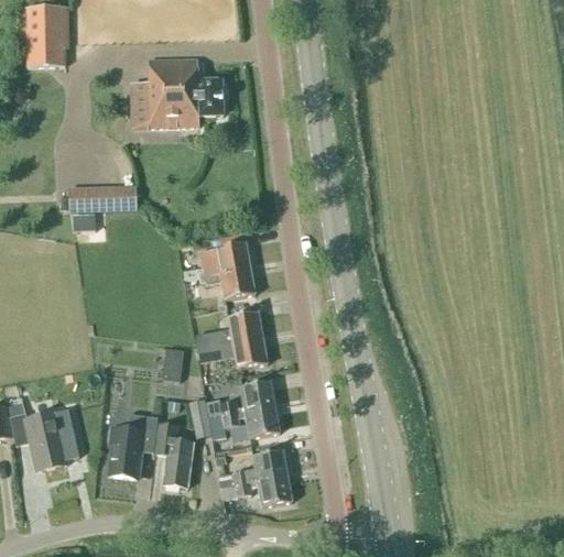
[(26,66),(65,64),(65,46),(69,46),(68,4),(25,6),(26,66)]
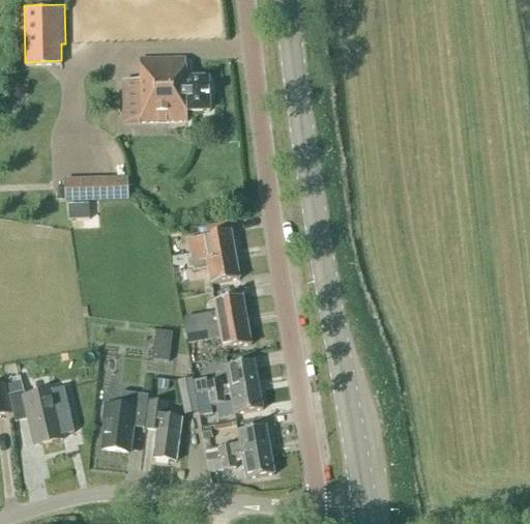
[(185,75),(185,55),(139,56),(140,77),(136,77),(137,120),(186,118),(186,109),(209,108),(208,74),(185,75)]
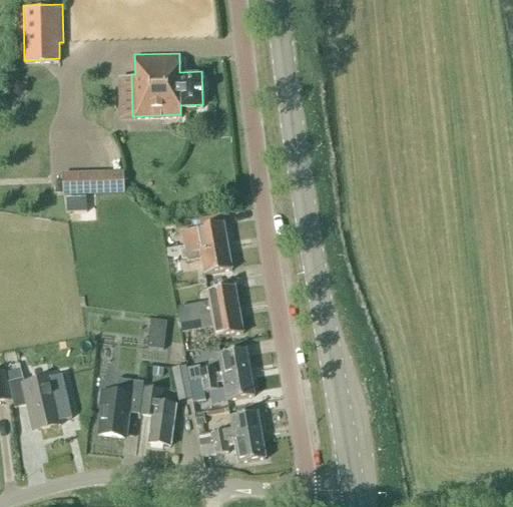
[(62,172),(62,191),(123,189),(123,170),(62,172)]
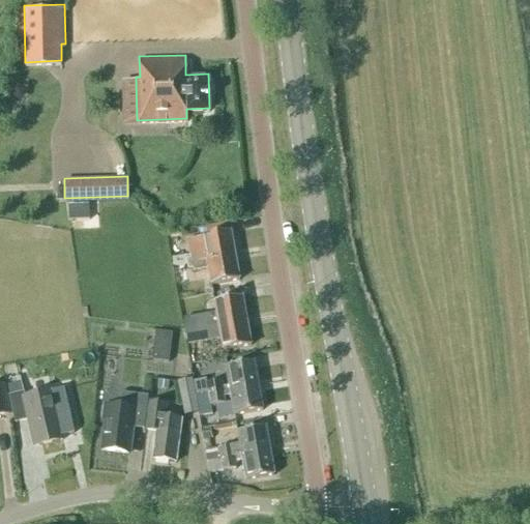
[(88,202),(68,203),(68,217),(89,216),(88,202)]
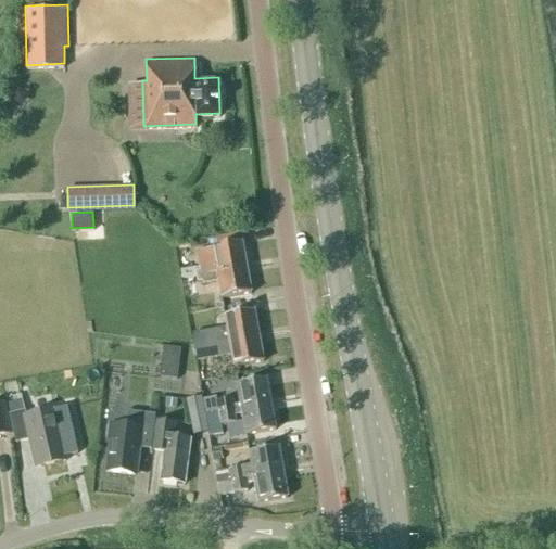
[(197,272),(247,264),(241,238),(196,246),(199,264),(200,267),(196,267),(197,272)]
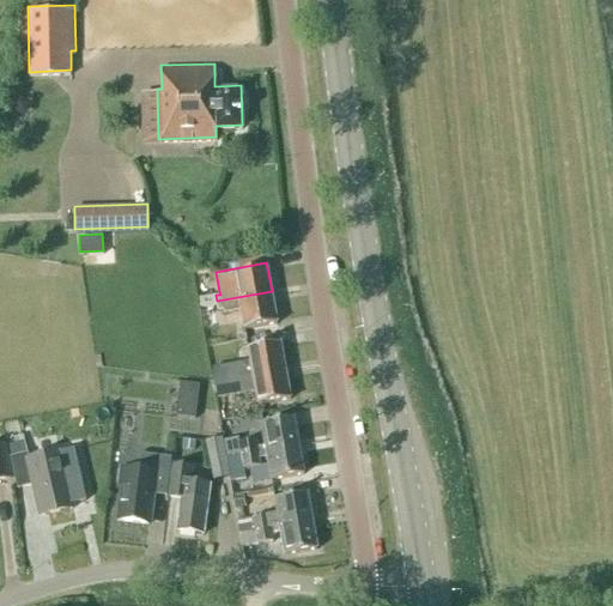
[(219,291),(199,295),(200,303),(217,301),(216,295),(220,295),(219,291)]
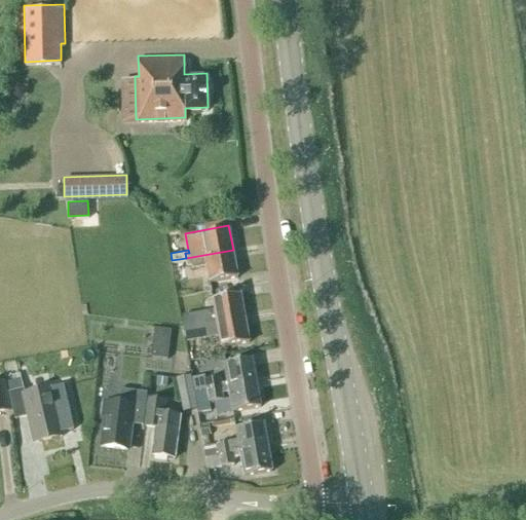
[(233,250),(186,258),(187,263),(190,262),(191,265),(207,262),(209,279),(237,274),(233,250)]
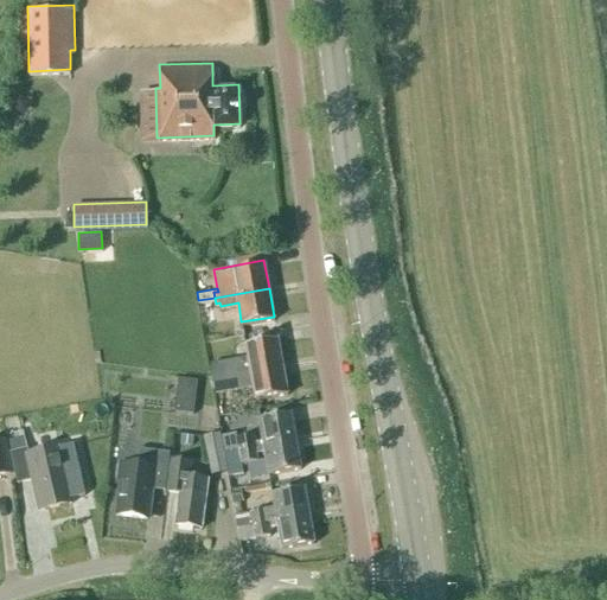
[(209,361),(212,375),(225,372),(249,369),(282,363),(278,334),(244,340),(247,353),(209,361)]
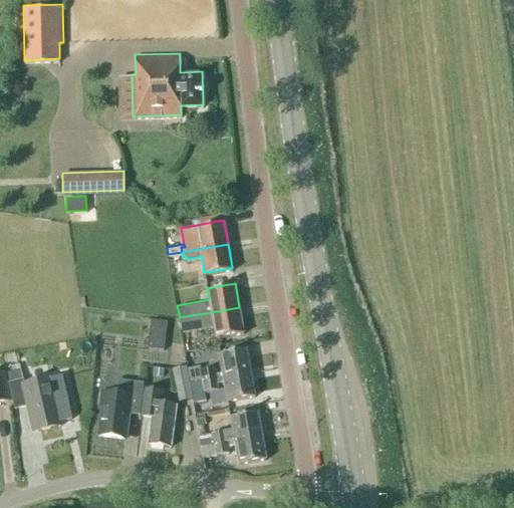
[(216,336),(243,331),(239,307),(211,312),(191,315),(180,317),(182,330),(214,324),(216,336)]
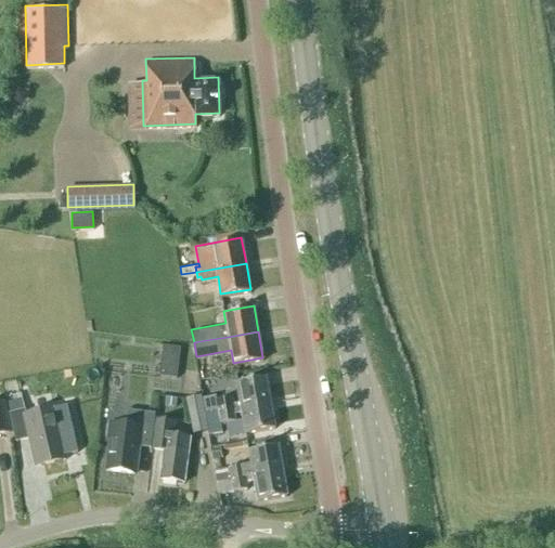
[(160,365),(159,376),(177,378),(178,367),(160,365)]
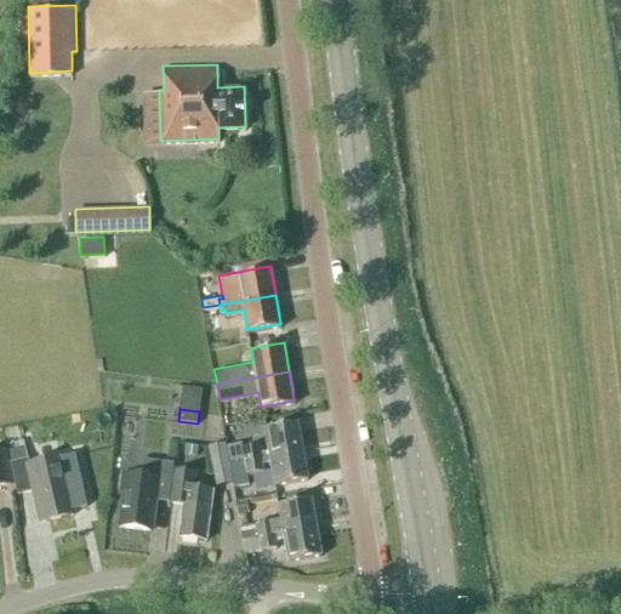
[(260,449),(261,455),(269,454),(302,448),(297,419),(265,425),(268,448),(260,449)]
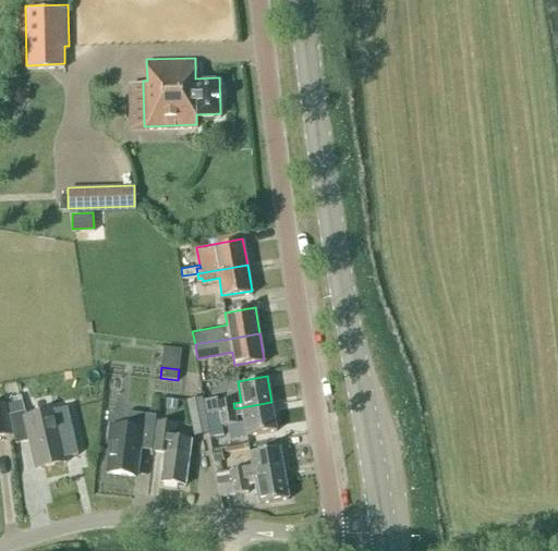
[(217,394),(203,398),(206,413),(219,411),(217,399),(217,394)]
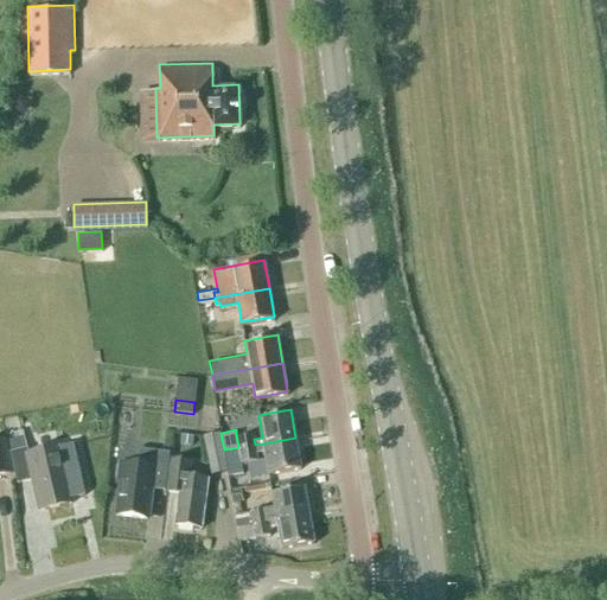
[(192,433),(181,431),(180,439),(191,441),(192,433)]
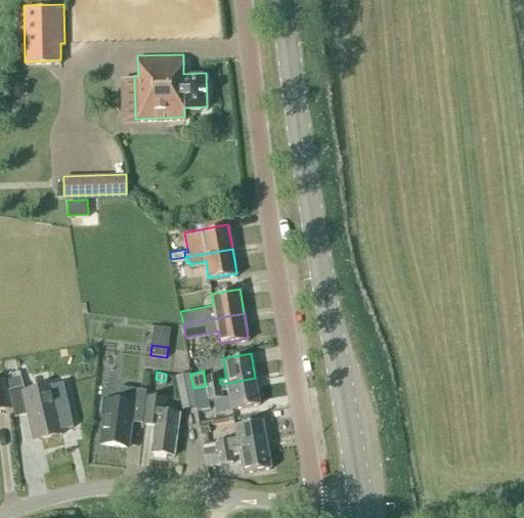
[(189,372),(176,375),(183,405),(184,405),(195,403),(192,388),(189,372)]
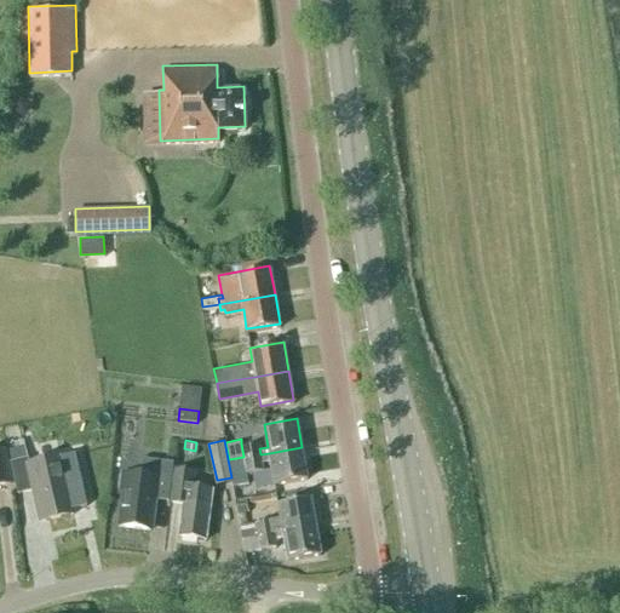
[(15,444),(7,445),(11,458),(17,490),(33,486),(40,517),(73,509),(73,505),(86,502),(75,450),(28,460),(27,454),(24,441),(15,444)]
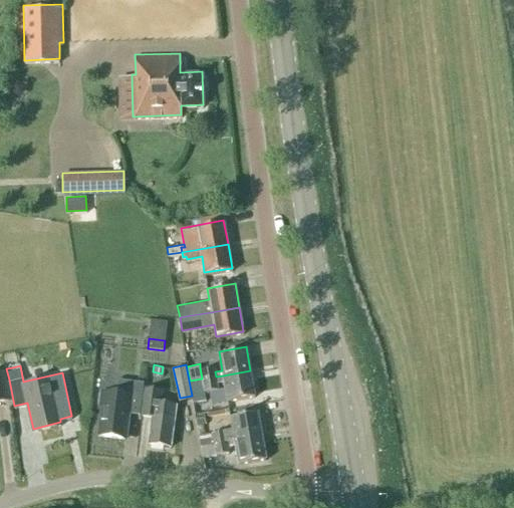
[(200,367),(202,378),(216,376),(215,371),(214,365),(200,367)]
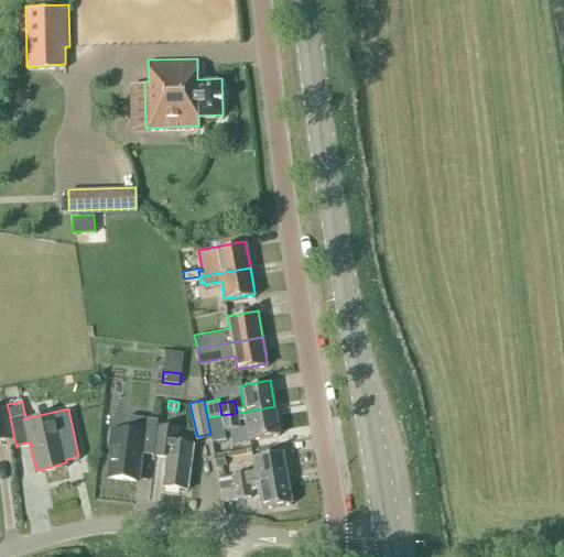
[(3,404),(0,404),(0,436),(9,435),(3,404)]
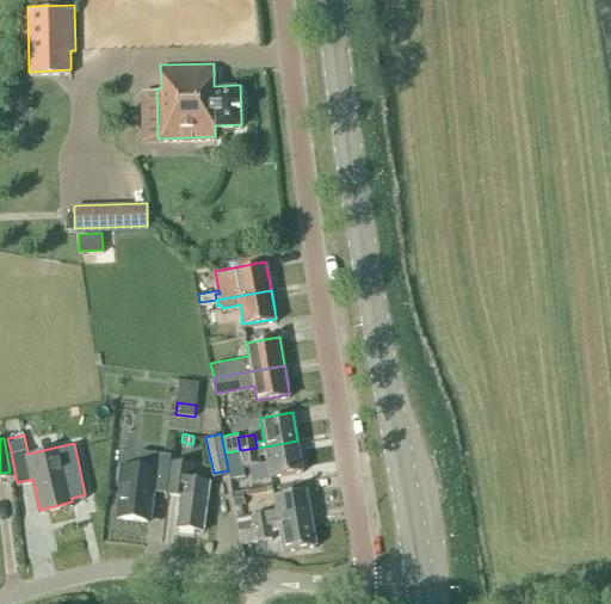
[(257,448),(257,453),(266,451),(270,474),(302,468),(297,441),(265,447),(257,448)]
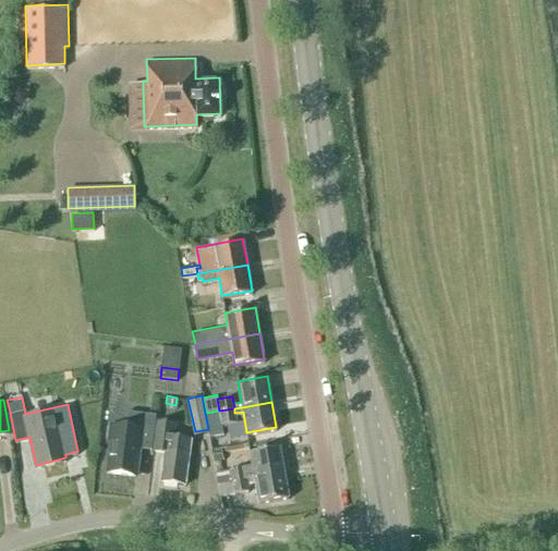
[(152,447),(156,412),(129,408),(126,424),(109,421),(107,437),(112,438),(108,469),(134,473),(137,444),(152,447)]
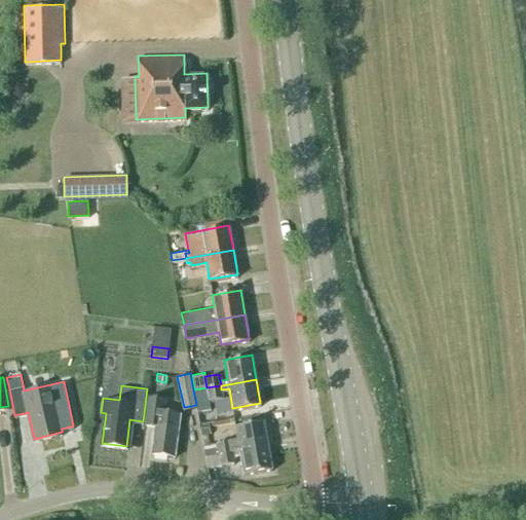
[(207,387),(209,399),(223,397),(221,390),(221,385),(207,387)]
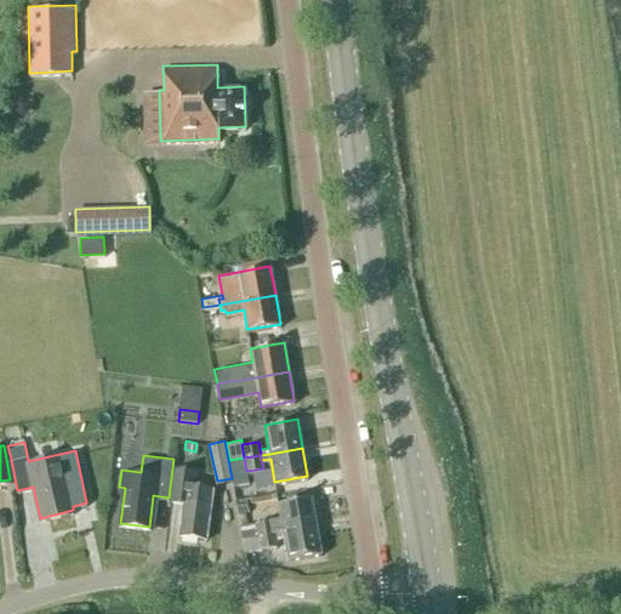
[(229,460),(228,460),(232,478),(233,483),(249,481),(248,475),(246,471),(244,458),(229,460)]
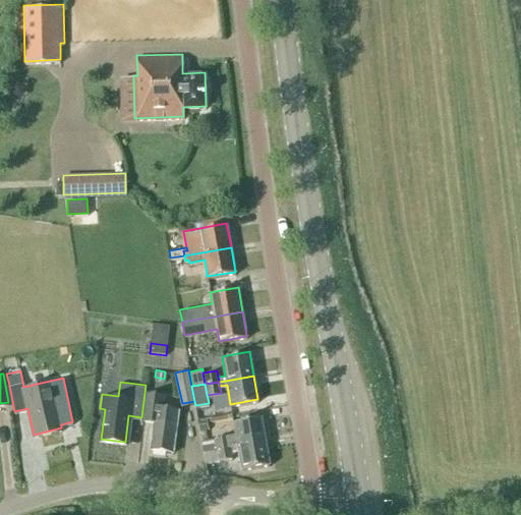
[(172,450),(178,409),(162,407),(163,393),(147,392),(143,418),(154,419),(150,447),(172,450)]
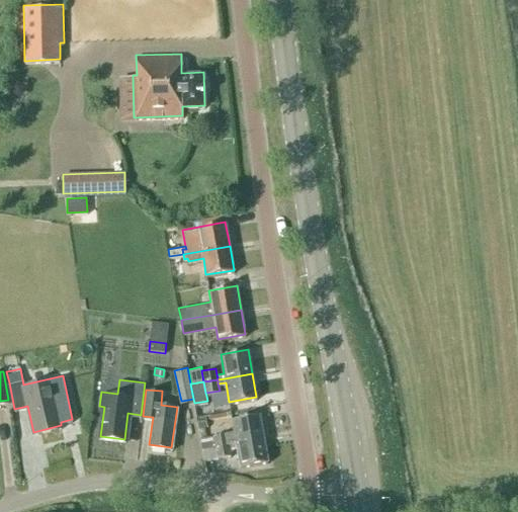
[(228,438),(229,443),(263,436),(259,413),(232,418),(235,437),(228,438)]
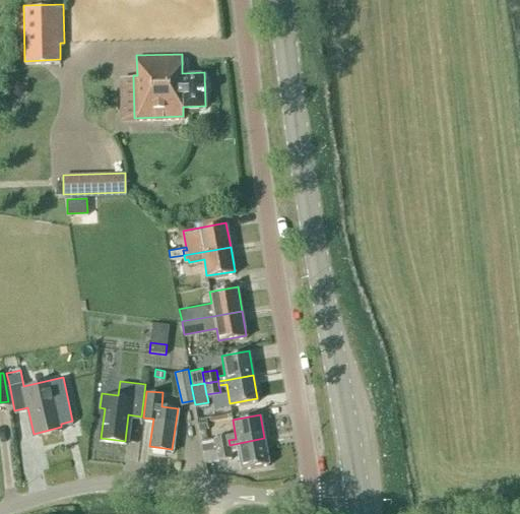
[(197,418),(199,427),(207,425),(205,415),(197,418)]
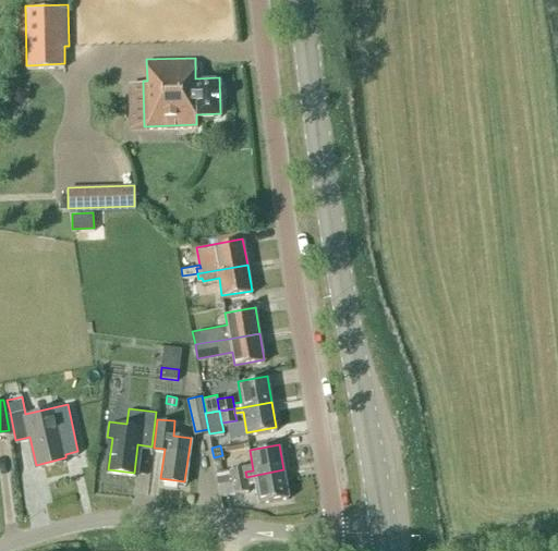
[(229,467),(231,479),(246,477),(245,472),(244,465),(229,467)]
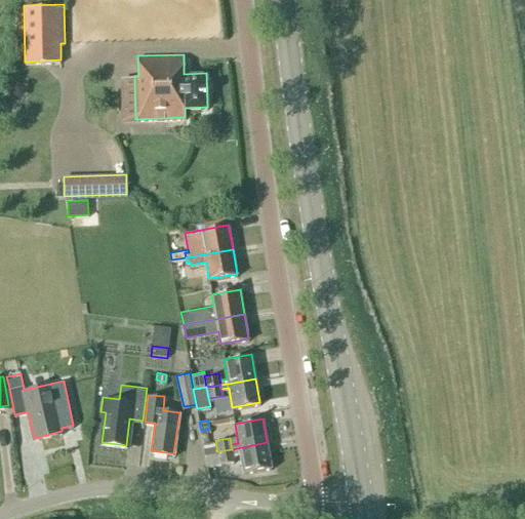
[(215,440),(203,442),(205,453),(217,451),(215,440)]
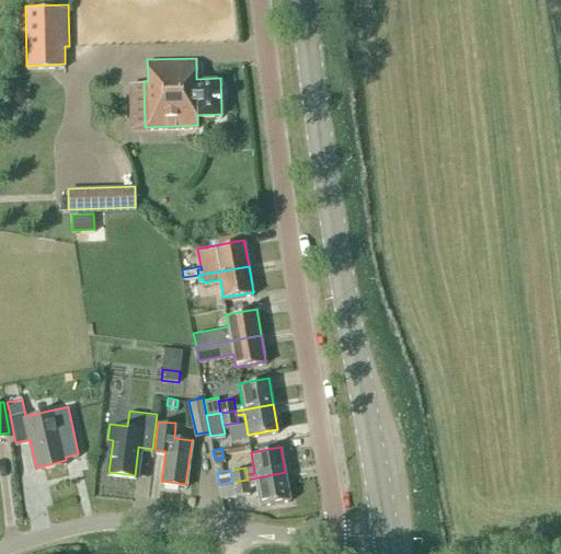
[(248,480),(249,484),(256,483),(260,504),(289,498),(285,472),(248,480)]
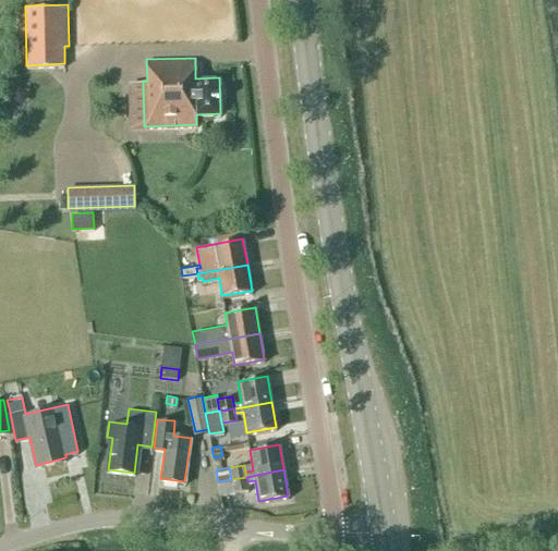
[(247,481),(246,477),(231,479),(233,491),(249,488),(247,481)]
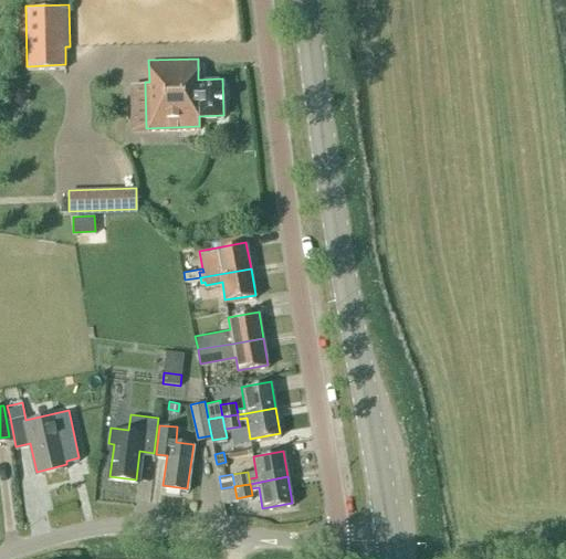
[(234,486),(221,488),(223,501),(237,498),(234,486)]
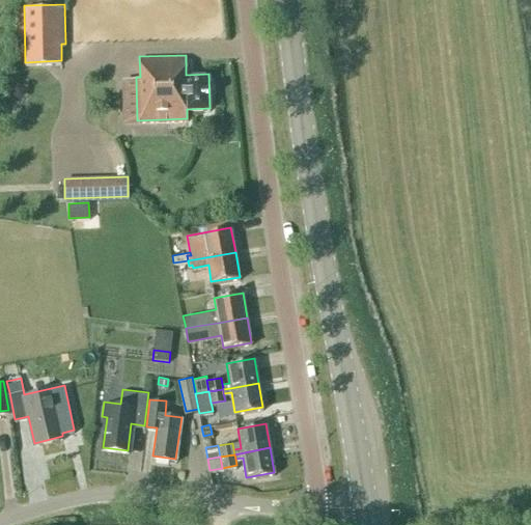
All buildings are outlined.
